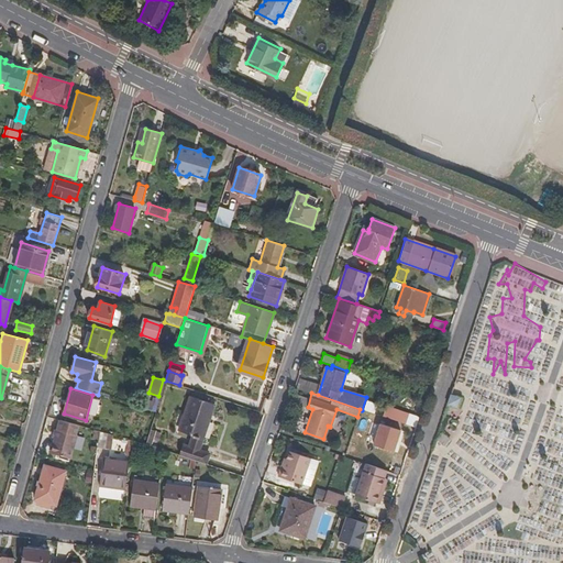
[(203,438),(214,404),(191,396),(180,430),(194,434),(203,438)]
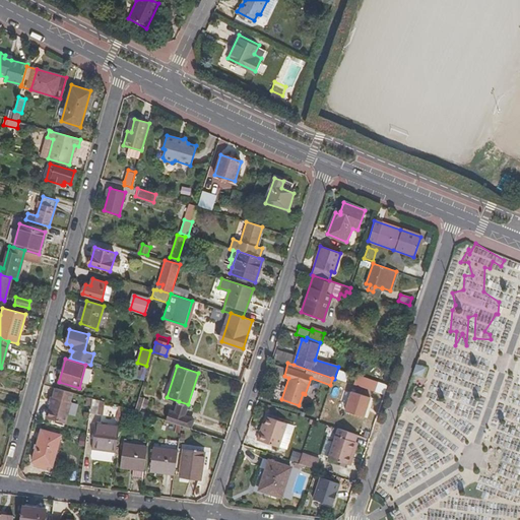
[(418,366),(417,376),(426,376),(427,366),(418,366)]
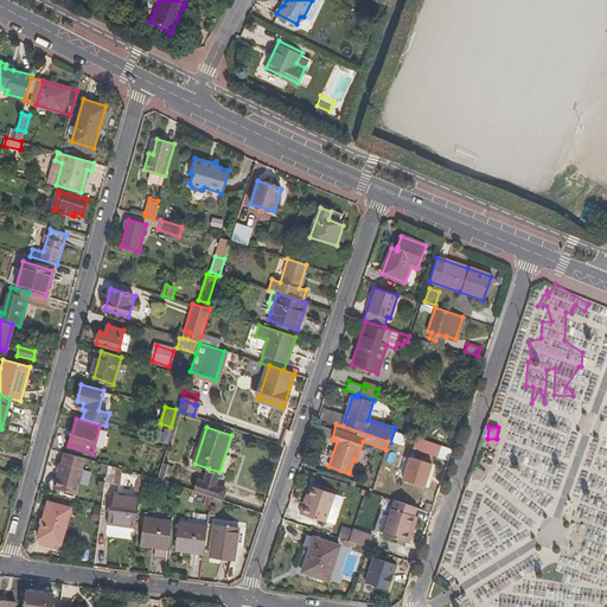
[(396,432),(394,442),(407,445),(409,434),(396,432)]
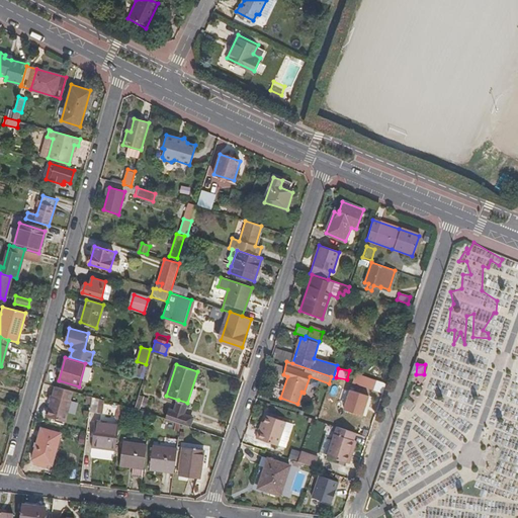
[(371,391),(374,382),(354,376),(351,383),(371,391)]
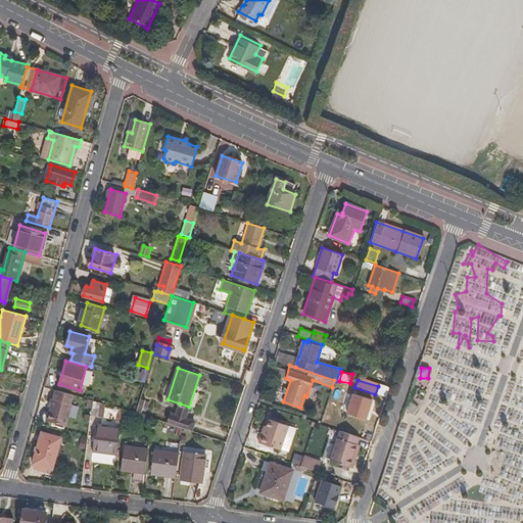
[(64,425),(72,402),(70,401),(73,394),(56,389),(53,399),(51,406),(47,420),(64,425)]
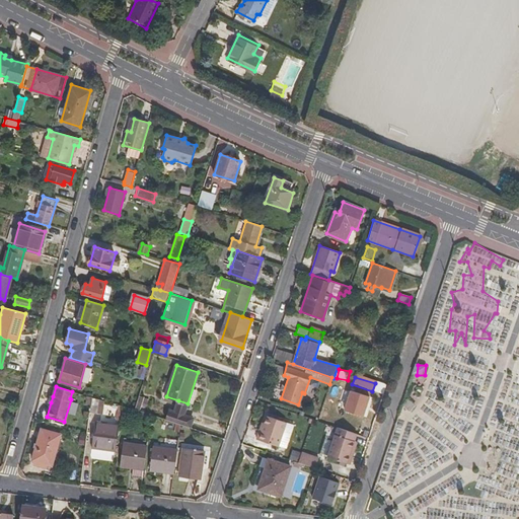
[(367,415),(373,394),(352,388),(346,410),(367,415)]
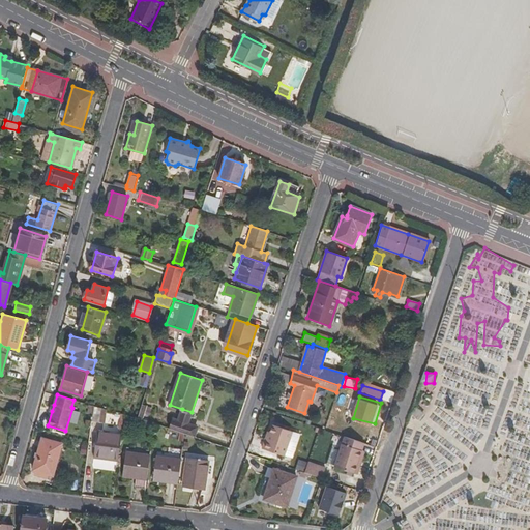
[(148,420),(153,407),(142,403),(138,417),(148,420)]
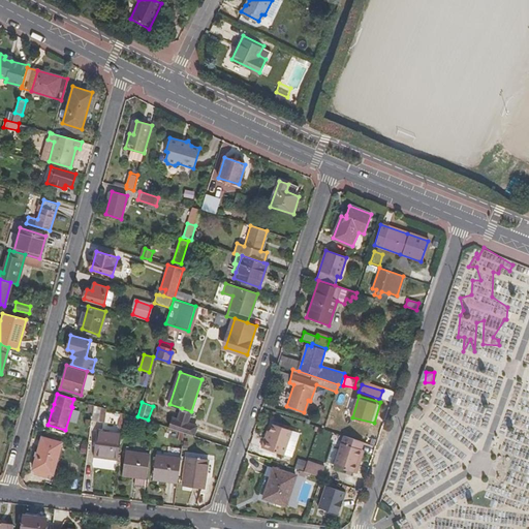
[(99,421),(100,406),(94,404),(93,412),(92,419),(99,421)]
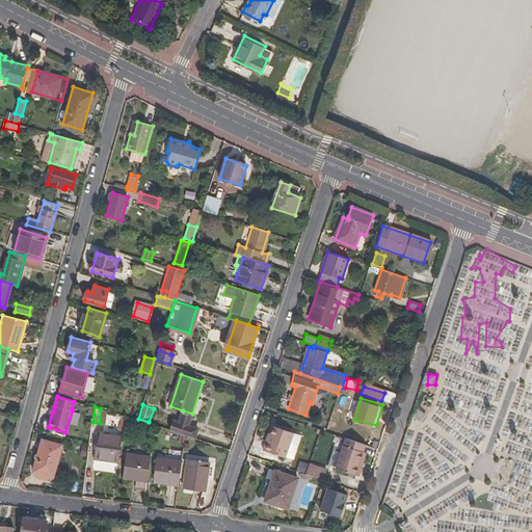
[(188,425),(192,414),(183,410),(179,422),(188,425)]
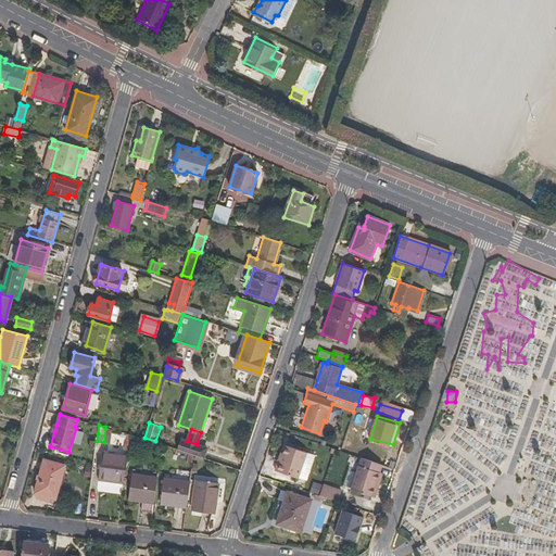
[(204,458),(207,447),(197,444),(187,441),(180,439),(177,449),(187,452),(193,454),(204,458)]
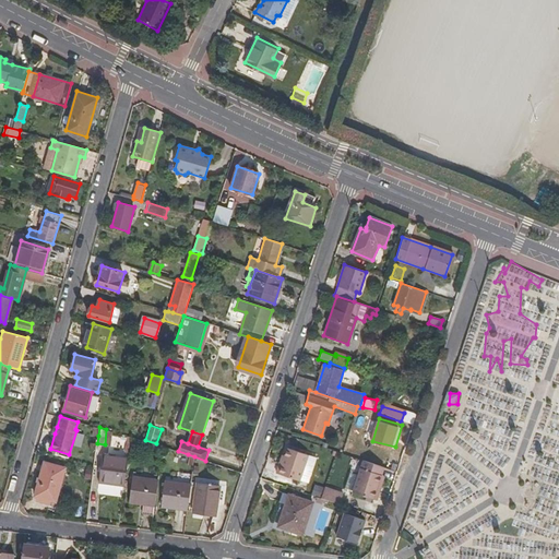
[(300,480),(308,454),(287,448),(285,456),(284,462),(280,463),(277,473),(300,480)]
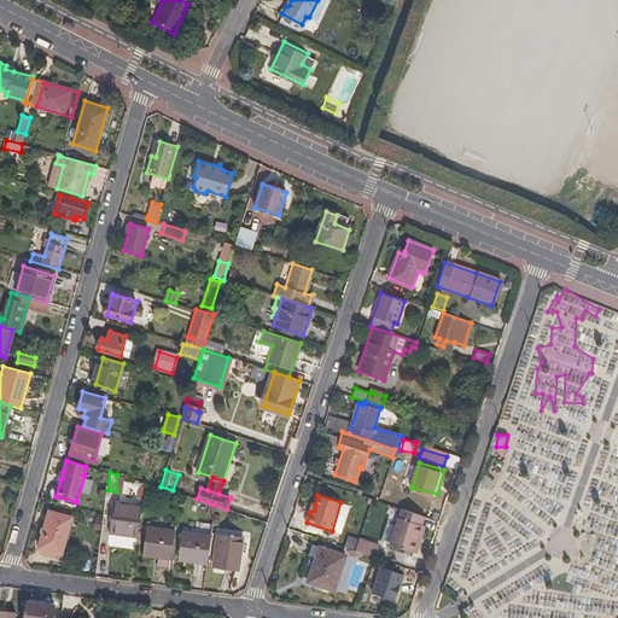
[(138,536),(141,506),(112,502),(109,532),(138,536)]
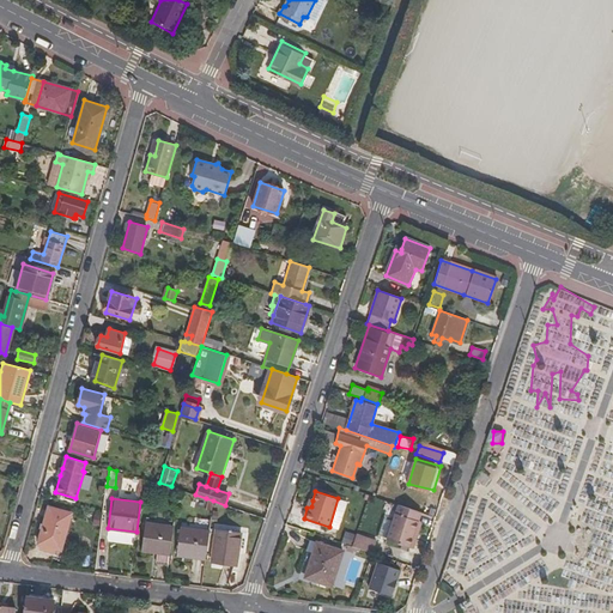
[(59,547),(65,527),(68,528),(73,513),(49,505),(40,541),(59,547)]
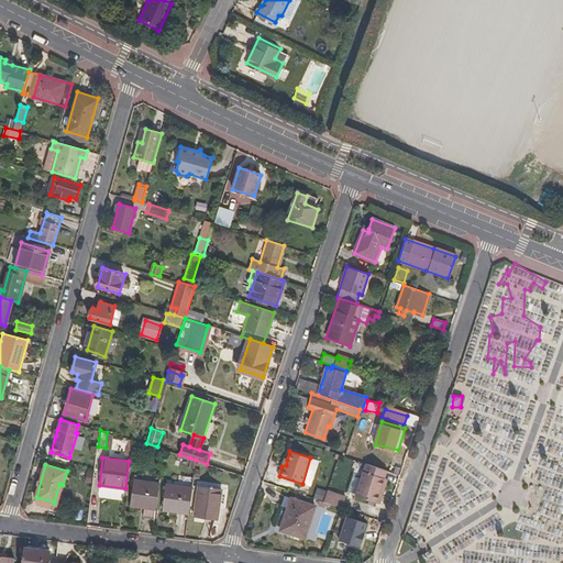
[(376,503),(386,471),(365,464),(355,496),(376,503)]
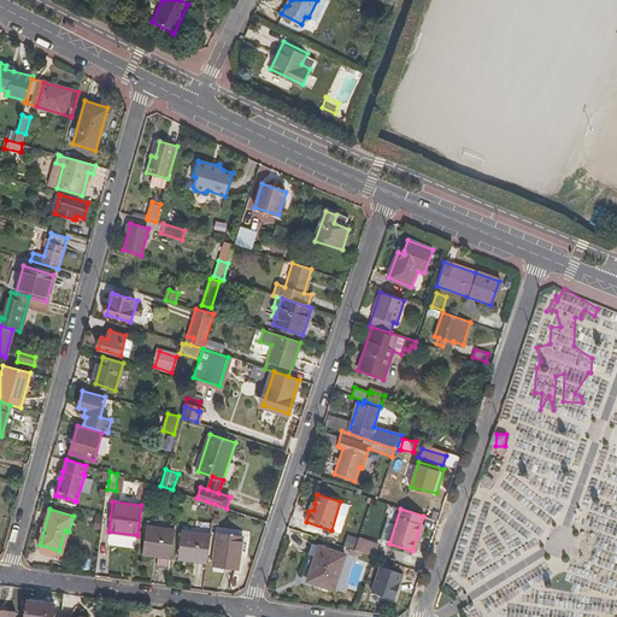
[(101,528),(103,517),(94,515),(93,527),(101,528)]
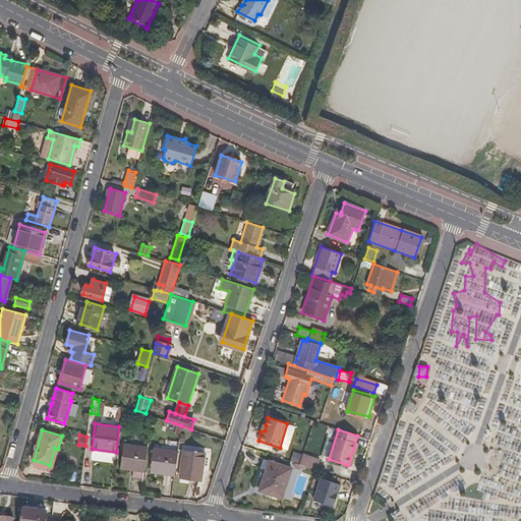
[(143,478),(147,447),(123,444),(121,466),(133,467),(132,477),(143,478)]
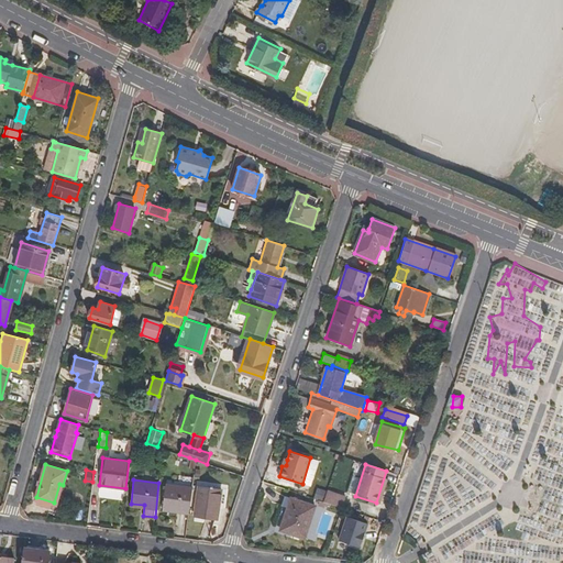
[(189,509),(192,487),(165,484),(163,508),(177,510),(177,508),(189,509)]
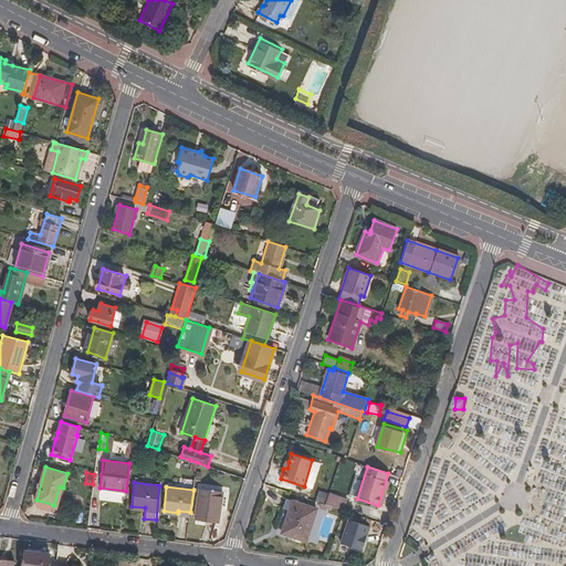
[(222,511),(224,491),(200,489),(196,520),(218,523),(219,510),(222,511)]
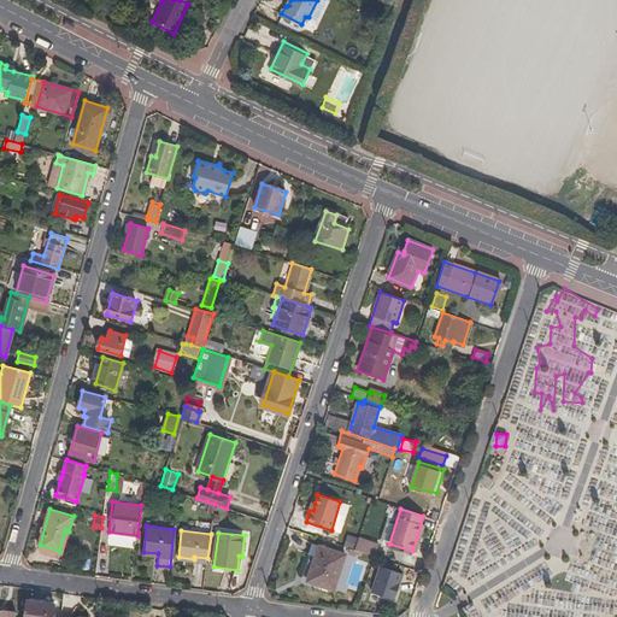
[(374,556),(377,542),(356,535),(352,548),(374,556)]
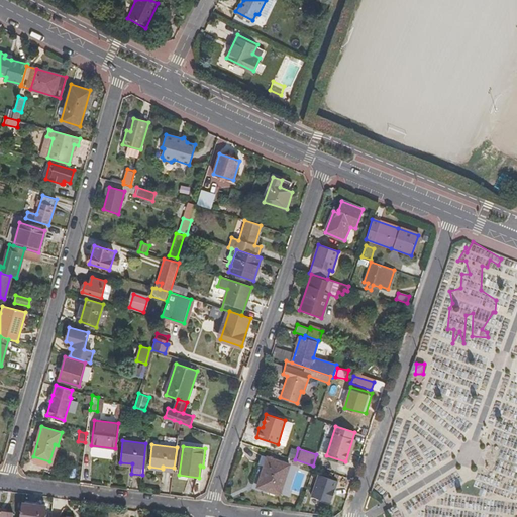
[(278,492),(288,462),(266,455),(256,484),(278,492)]
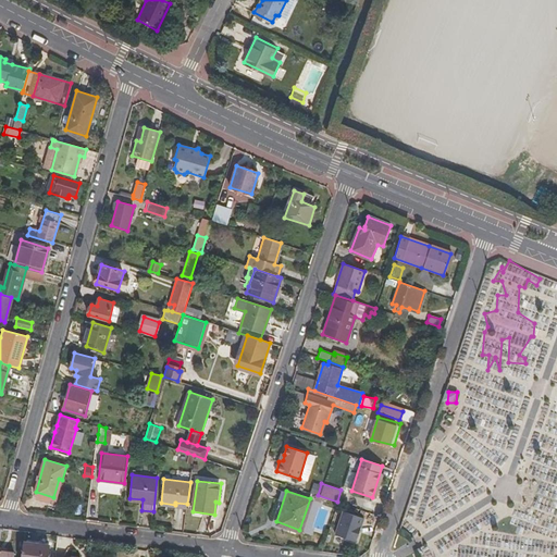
[(357,542),(364,518),(343,511),(335,534),(357,542)]
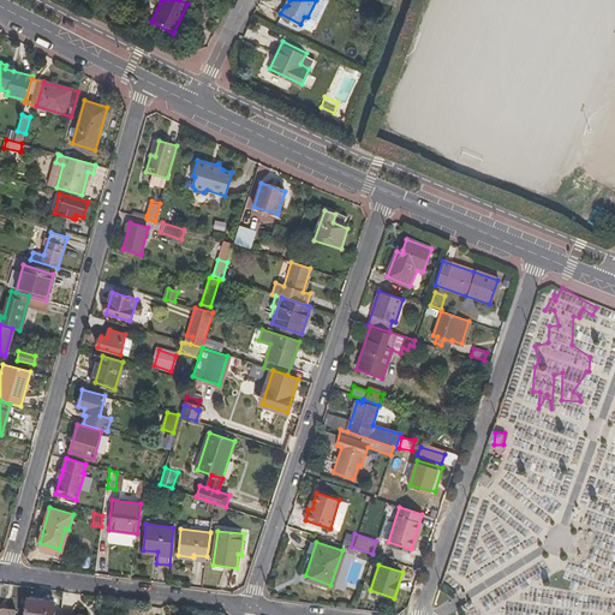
[(52,614),(54,602),(27,598),(23,614),(52,614)]
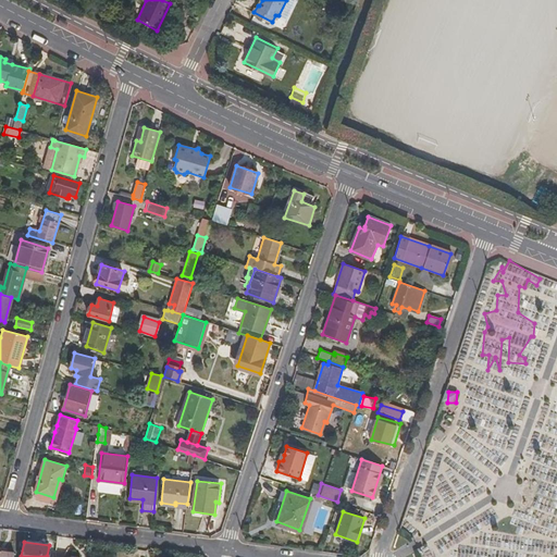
[(89,545),(88,555),(104,556),(106,556),(107,547),(89,545)]
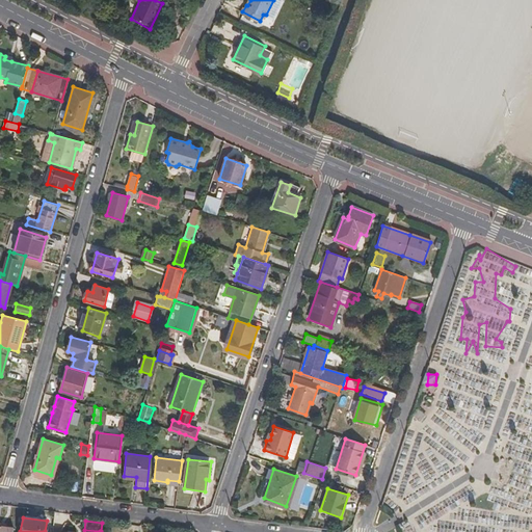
All buildings are outlined.
